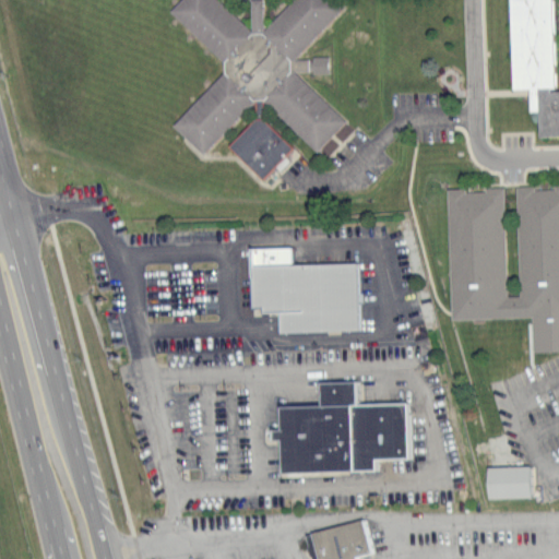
[(177,0),(167,10),(222,61),(222,70),(170,125),(199,151),(203,151),(252,98),(260,98),(316,151),(344,120),(292,70),(307,70),(307,58),(292,58),(340,7),(340,4),(335,0),(288,0),(261,30),(260,0),(248,0),(249,30),(217,0),(177,0)]
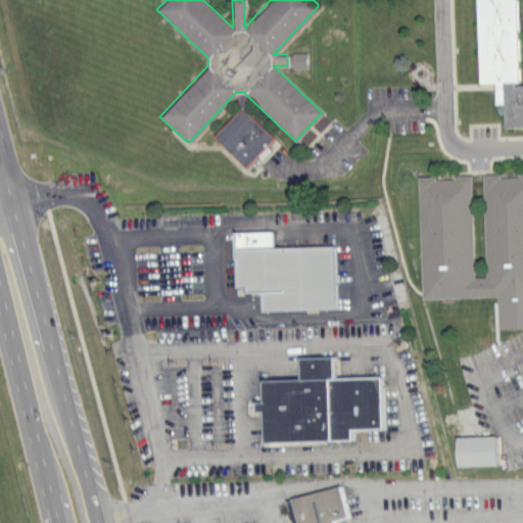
[(522,0),(473,0),(476,83),(496,82),(497,127),(522,125),(522,0)]
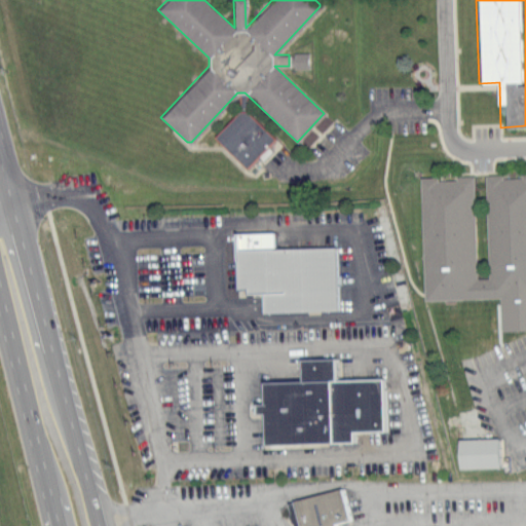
[(307,51),(292,52),(293,68),(307,68),(307,51)]
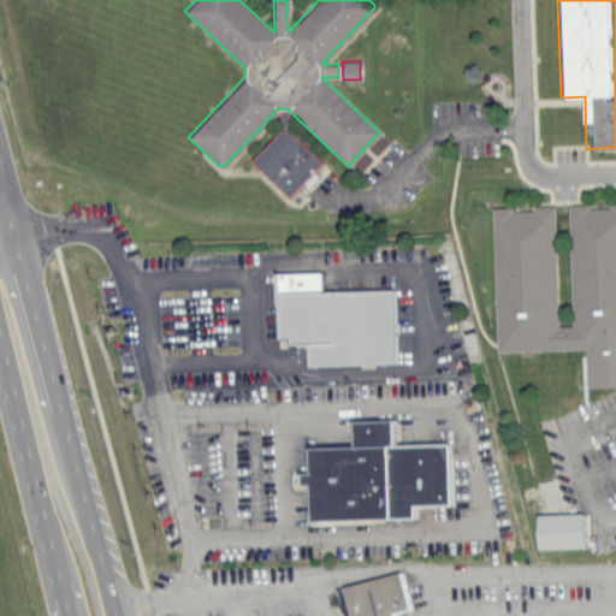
[(321,165),(284,125),(249,158),(288,197),(321,165)]
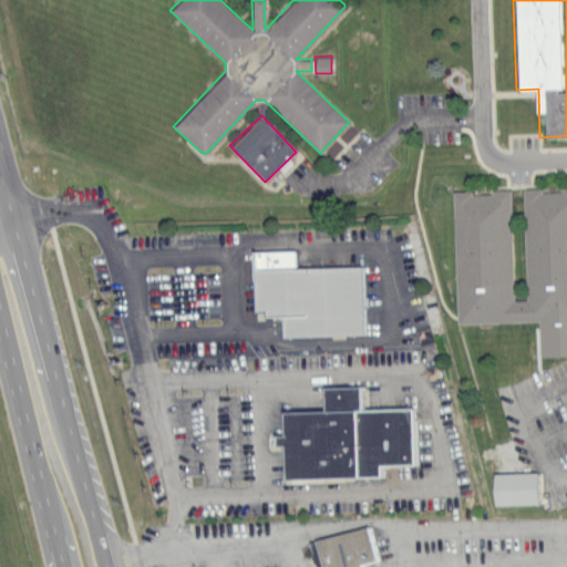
[(566,187),(522,189),(525,299),(513,299),(508,191),(452,192),(455,322),(538,320),(539,356),(566,354),(566,187)]
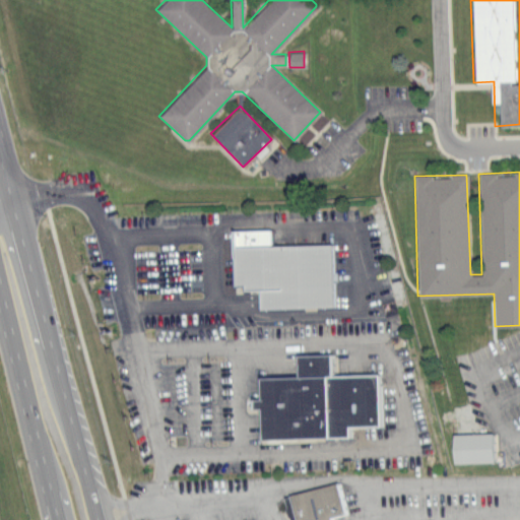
[(232,246),(233,287),(257,287),(257,308),(331,307),(330,244),(232,246)]
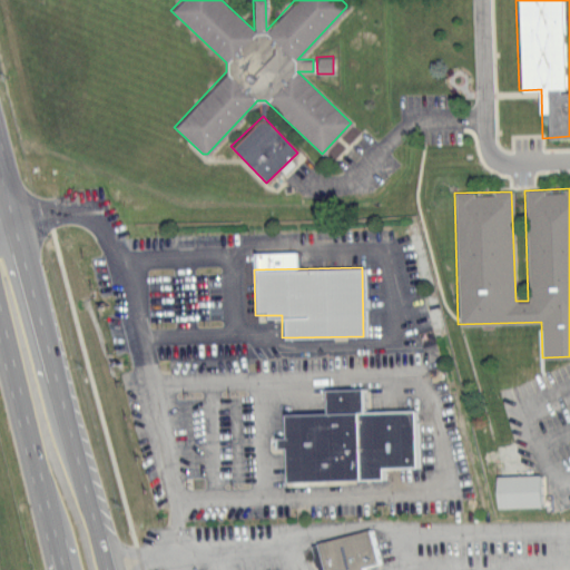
[(283,481),(380,479),(379,467),(413,467),(412,410),(363,411),(363,387),(323,389),(323,413),(282,414),(282,436),(273,438),(273,448),(282,446),(283,481)]
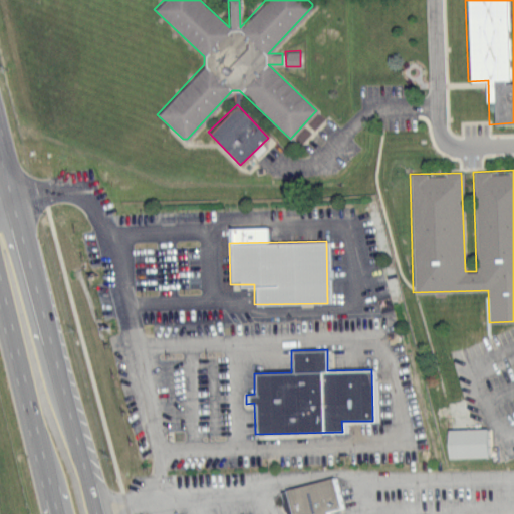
[(485,428),(446,429),(447,458),(486,457),(485,428)]
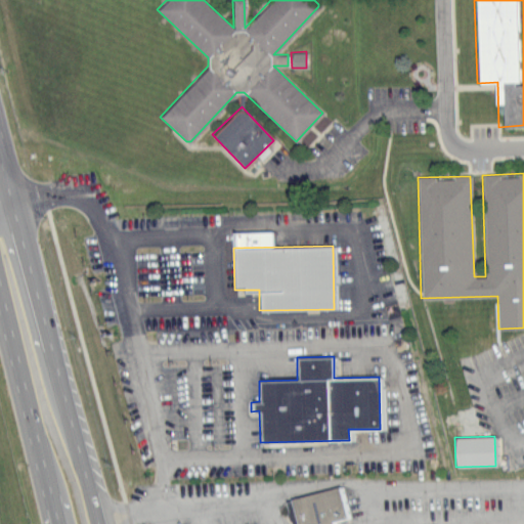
[(292,497),(298,523),(334,523),(333,521),(349,517),(342,486),(292,497)]
